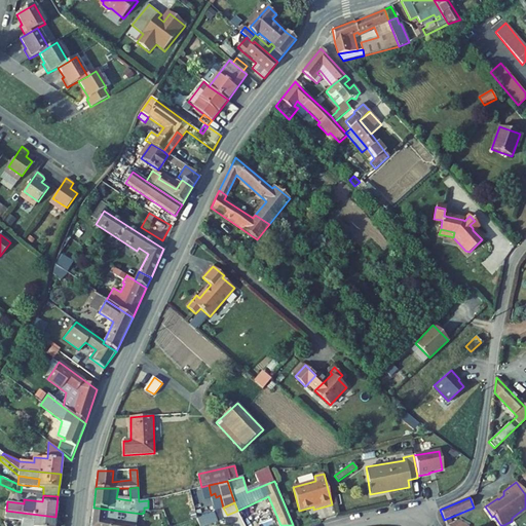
[(94,508),(91,525),(136,525),(140,525),(142,514),(94,508)]
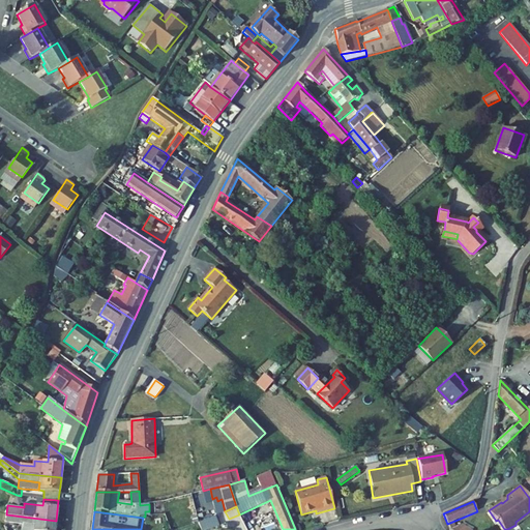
[(55,529),(56,521),(6,514),(4,522),(23,524),(34,526),(33,529),(55,529)]
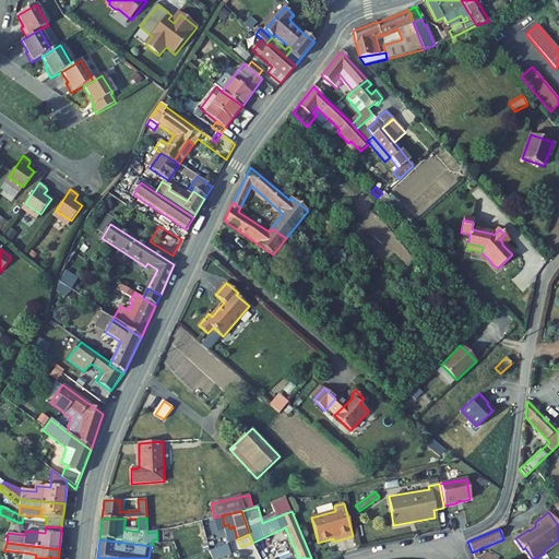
[(212,558),(217,558),(232,554),(227,544),(210,551),(212,558)]
